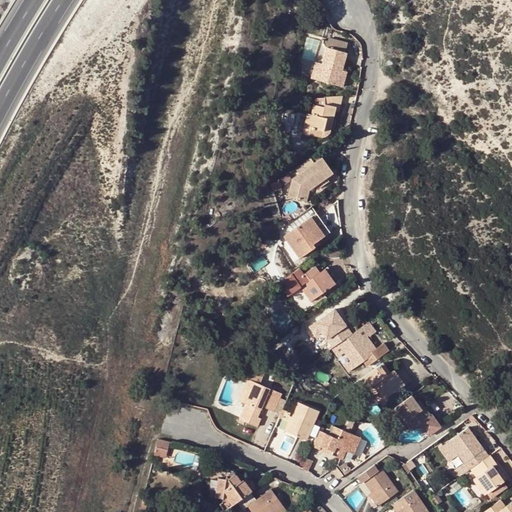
[(327,48),(323,65),(318,81),(339,87),(343,71),(348,53),(327,48)]
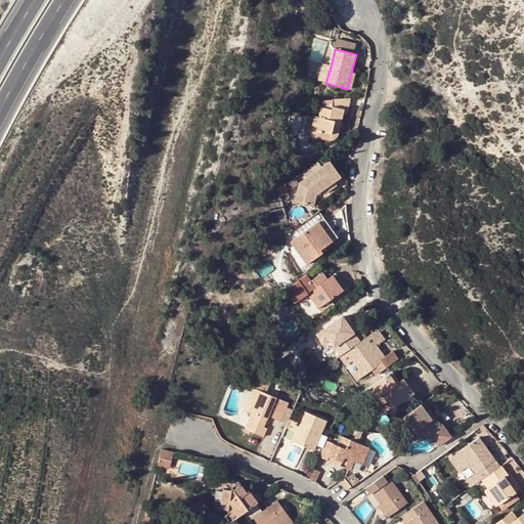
[(319,82),(325,83),(331,67),(323,64),(319,82)]
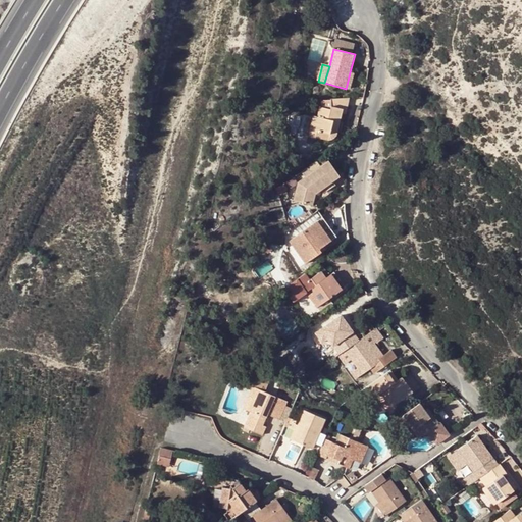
[(355,73),(350,72),(346,89),(351,90),(355,73)]
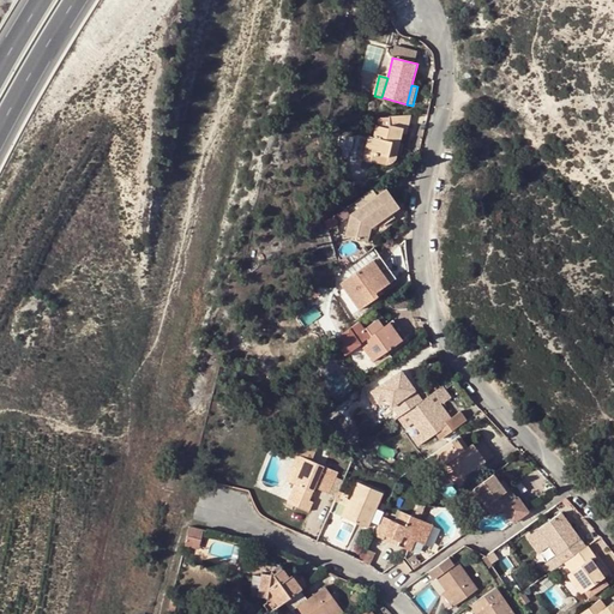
[(408,116),(379,116),(380,127),(375,126),(373,138),(368,137),(365,152),(378,156),(375,161),(387,163),(389,158),(396,160),(398,152),(402,154),(404,145),(399,144),(403,134),(404,128),(409,130),(408,116)]
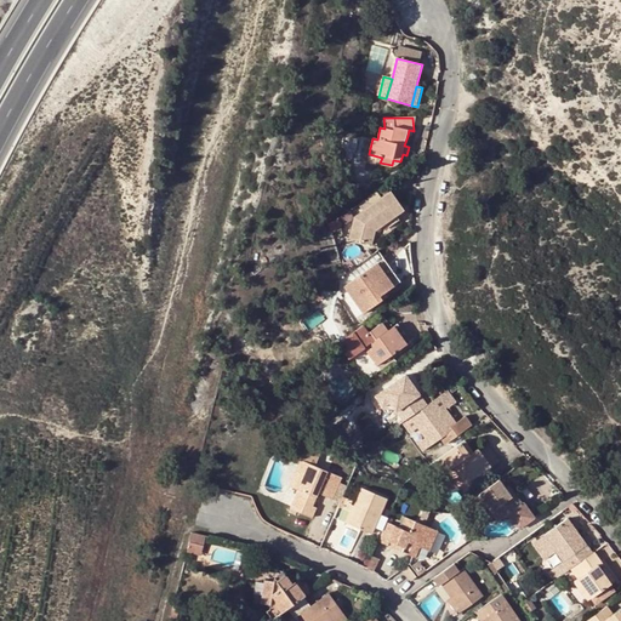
[(382,158),(369,154),(366,163),(376,166),(376,164),(392,167),(392,165),(380,163),(382,158)]
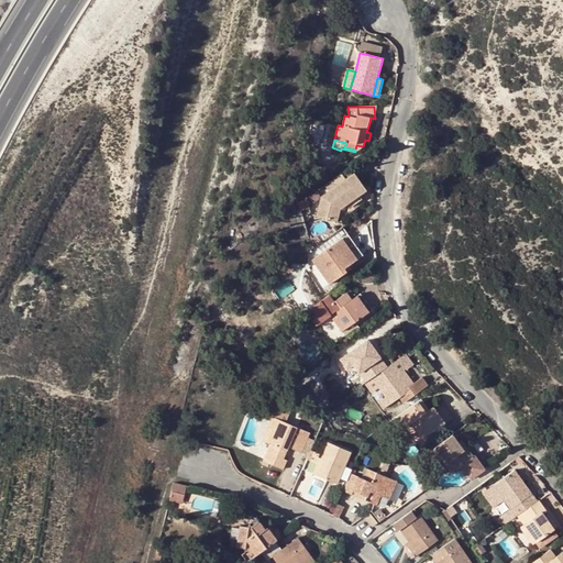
[(329,192),(322,197),(318,217),(337,222),(340,210),(366,190),(354,174),(339,185),(329,192)]
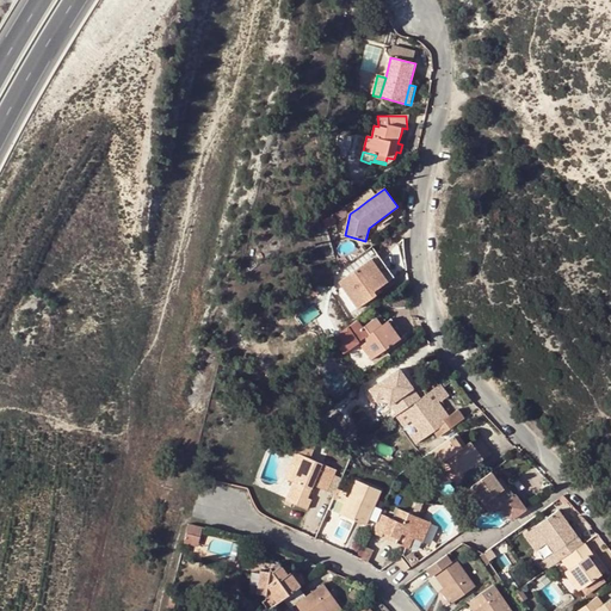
[(352,202),(357,209),(368,201),(363,195),(352,202)]
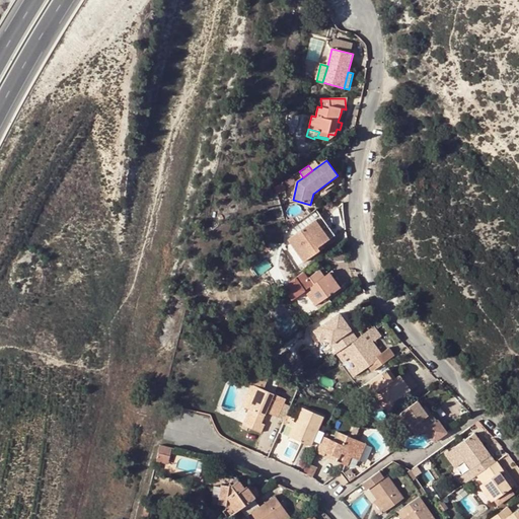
[(320,216),(288,240),(304,263),(319,251),(317,247),(329,239),(335,235),(320,216)]
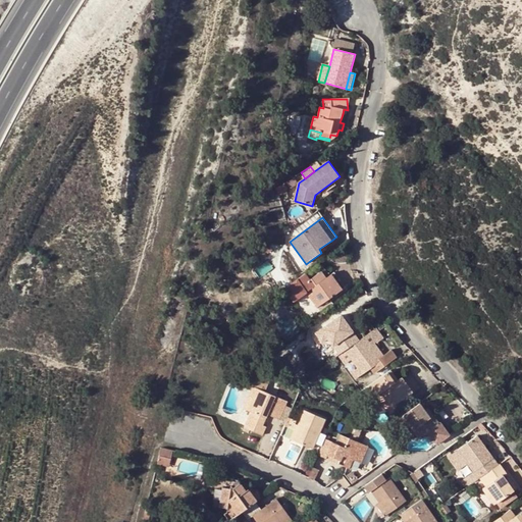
[(333,244),(331,241),(319,249),(321,253),(333,244)]
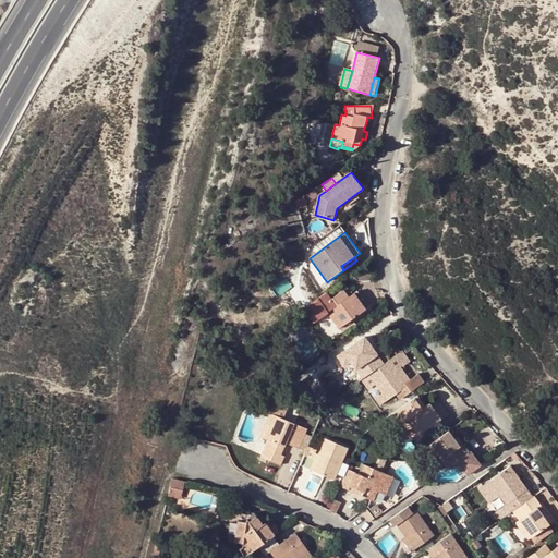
[(343,290),(323,306),(328,313),(339,329),(365,310),(353,294),(349,298),(343,290)]
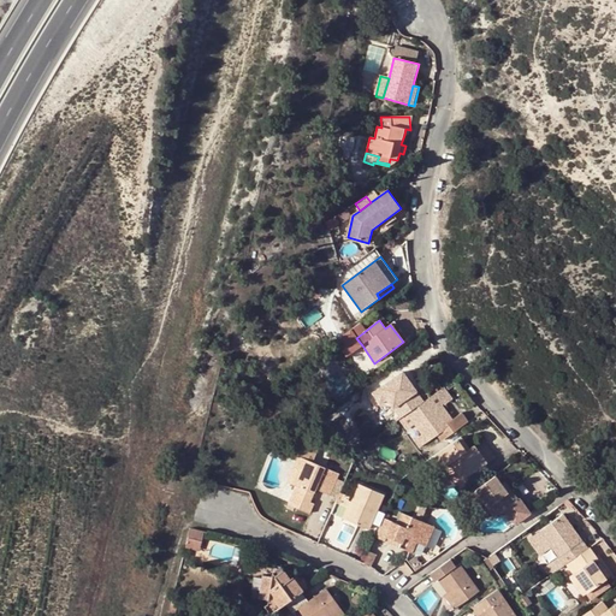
[(395,321),(390,325),(403,342),(408,338),(395,321)]
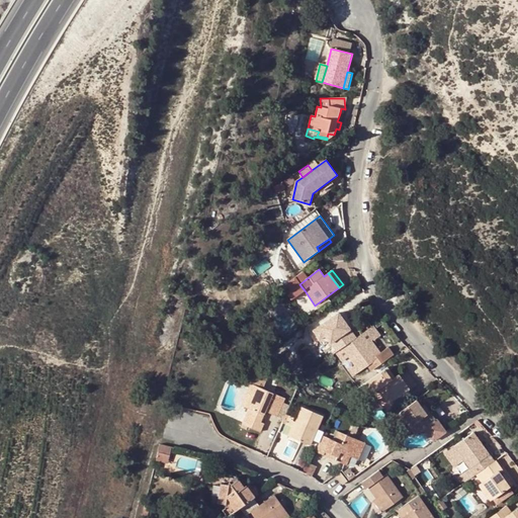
[(207,287),(202,290),(206,295),(211,292),(207,287)]
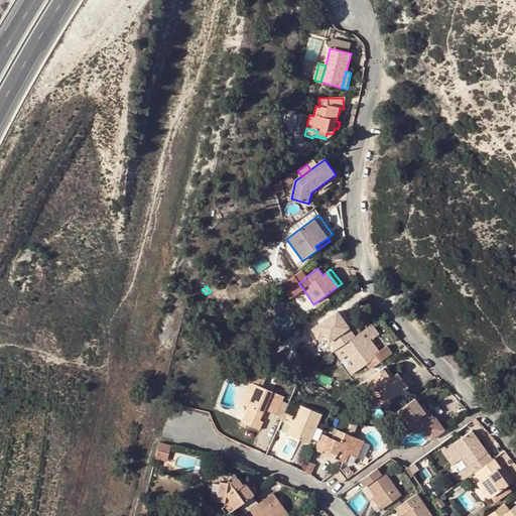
[(313,304),(303,289),(297,294),(310,311),(315,307),(313,304)]
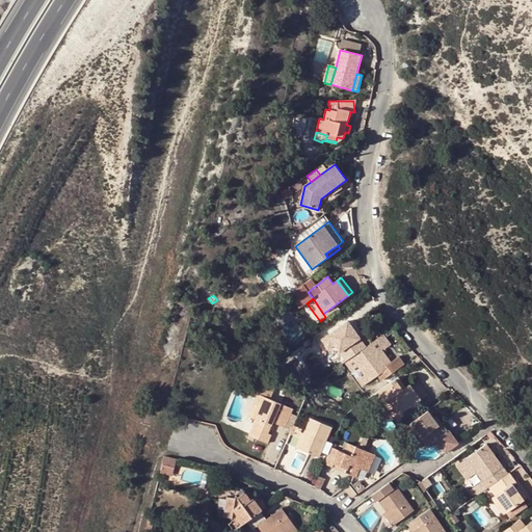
[(364,348),(356,339),(347,326),(351,323),(355,320),(351,314),(334,327),(338,333),(328,339),(340,354),(345,362),(352,356),(364,348)]
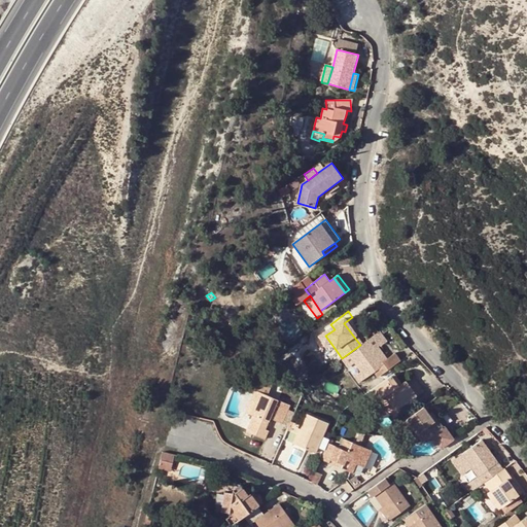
[(357,332),(348,320),(344,323),(353,336),(357,332)]
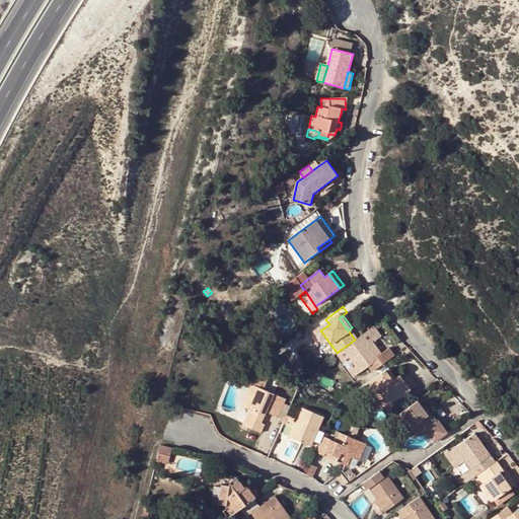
[(372,341),(374,340),(375,341),(381,337),(374,326),(362,336),(368,344),(372,341)]
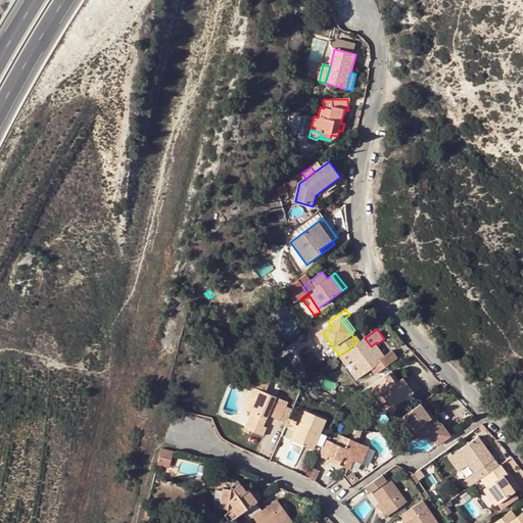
[(330,351),(334,348),(323,333),(319,336),(330,351)]
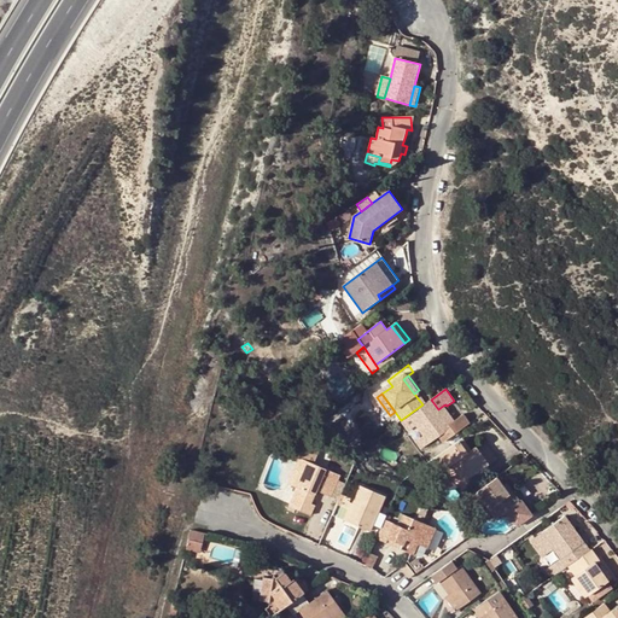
[(423,404),(409,414),(421,432),(430,443),(438,437),(452,429),(449,425),(438,409),(431,400),(423,404)]
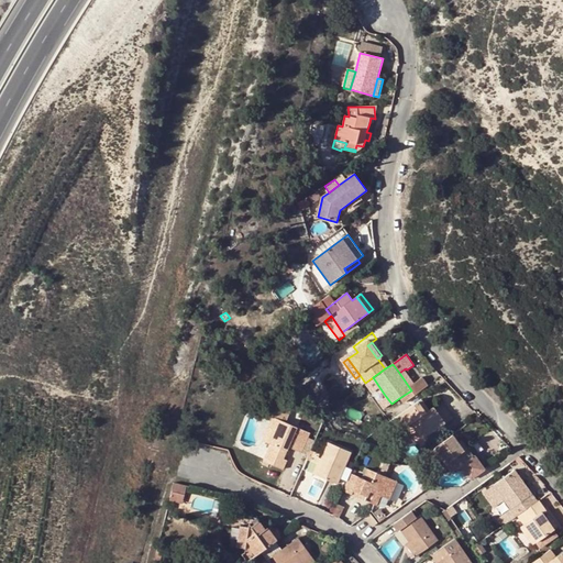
[(411,390),(399,398),(404,404),(429,386),(422,377),(409,387),(411,390)]
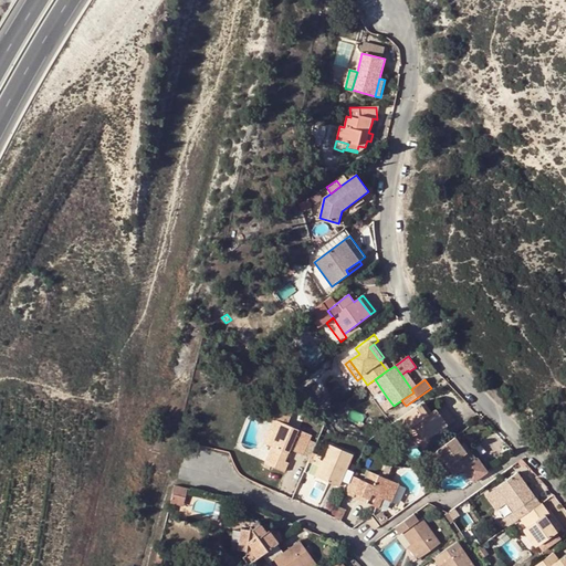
[(394,406),(386,396),(378,401),(386,411),(394,406)]
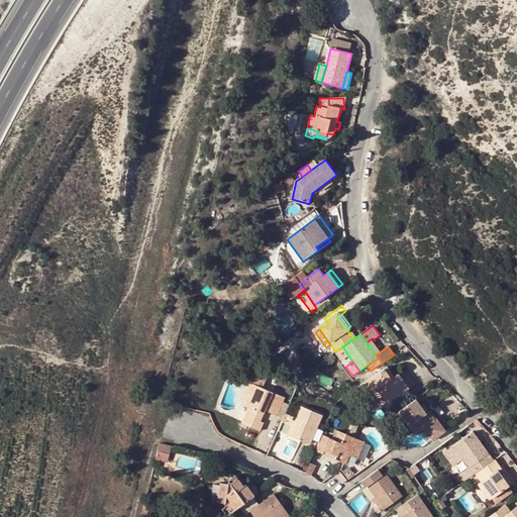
[(391,379),(395,376),(388,366),(384,369),(391,379)]
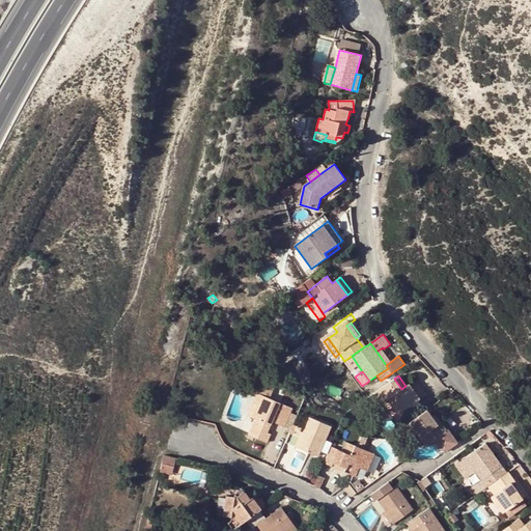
[(394,379),(374,393),(382,403),(388,399),(399,414),(419,399),(409,384),(406,386),(401,389),(394,379)]
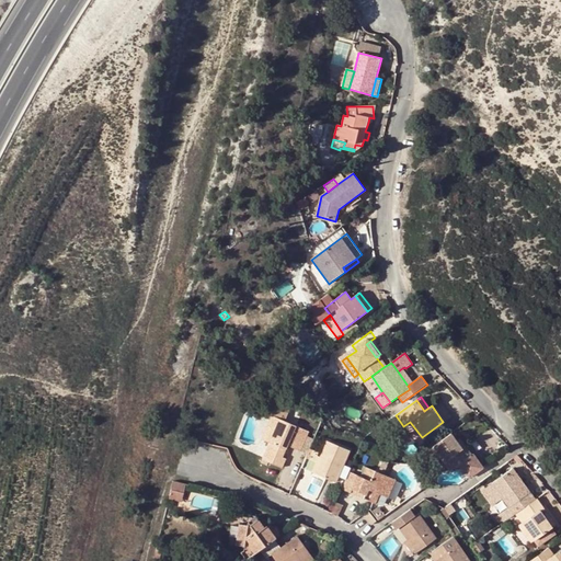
[(432,405),(443,422),(451,416),(439,400),(432,405)]
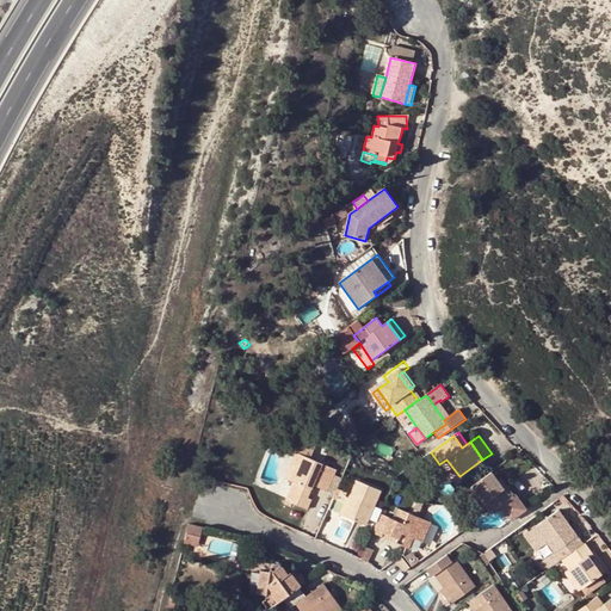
[(302,439),(296,452),(310,458),(315,445),(302,439)]
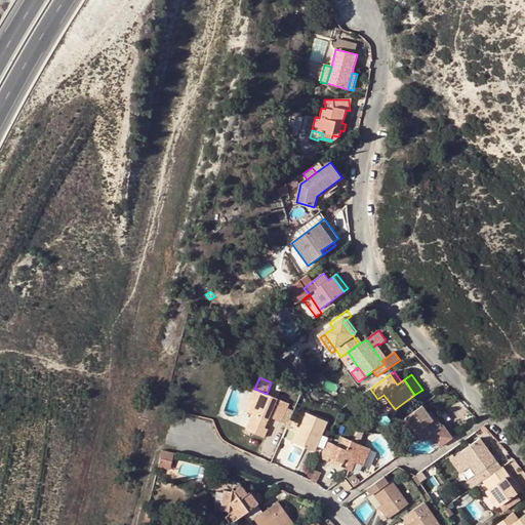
[(267,394),(254,389),(250,398),(254,400),(249,412),(252,414),(245,430),(264,438),(268,429),(265,428),(269,417),(273,408),(277,409),(273,418),(282,422),(289,404),(267,394)]
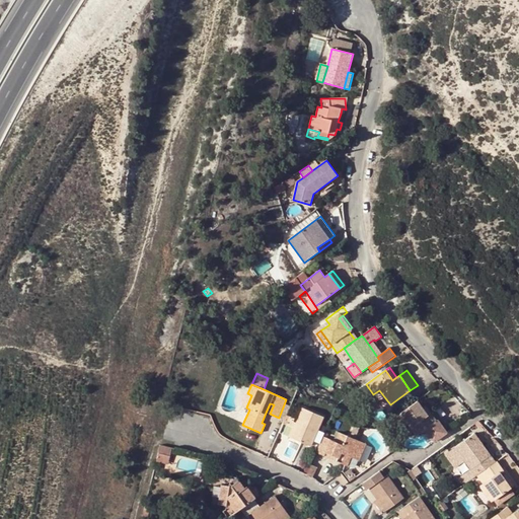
[(242,406),(246,408),(251,395),(247,393),(242,406)]
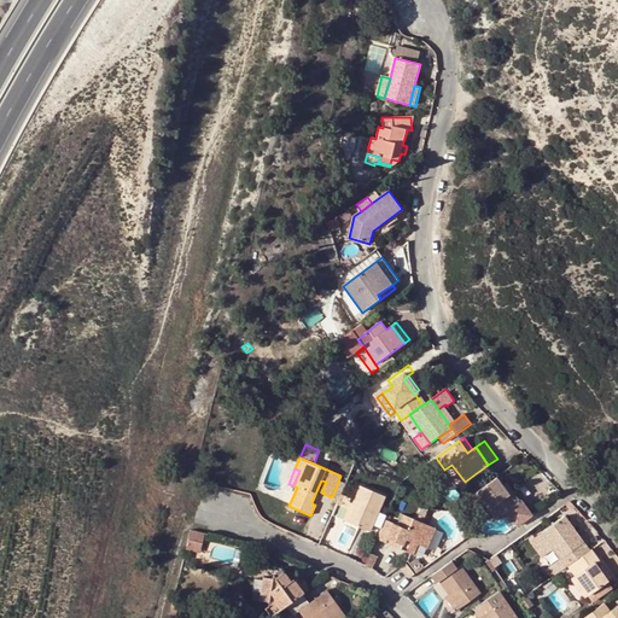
[(497,477),(477,491),(485,503),(496,519),(520,501),(507,483),(503,485),(497,477)]
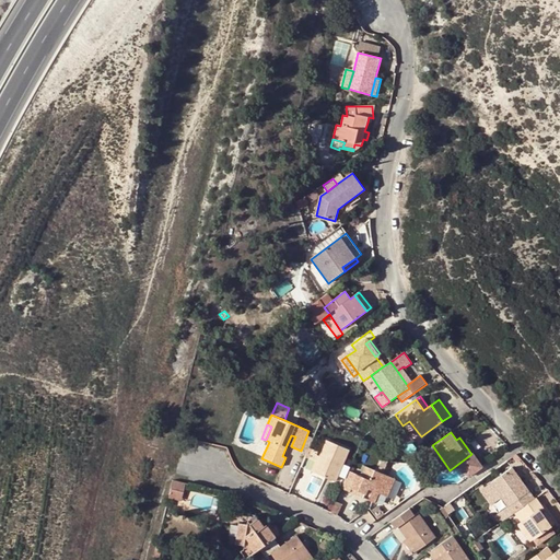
[(326,440),(319,456),(322,457),(315,473),(336,481),(349,450),(326,440)]
